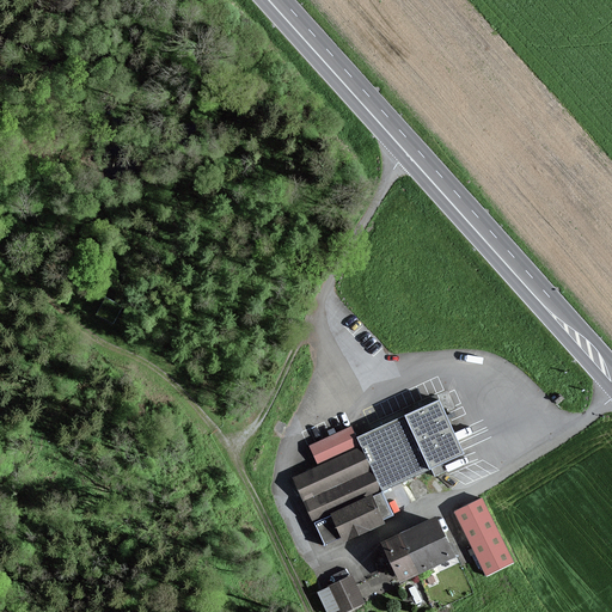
[(461,454),(438,402),(403,417),(427,470),(461,454)]
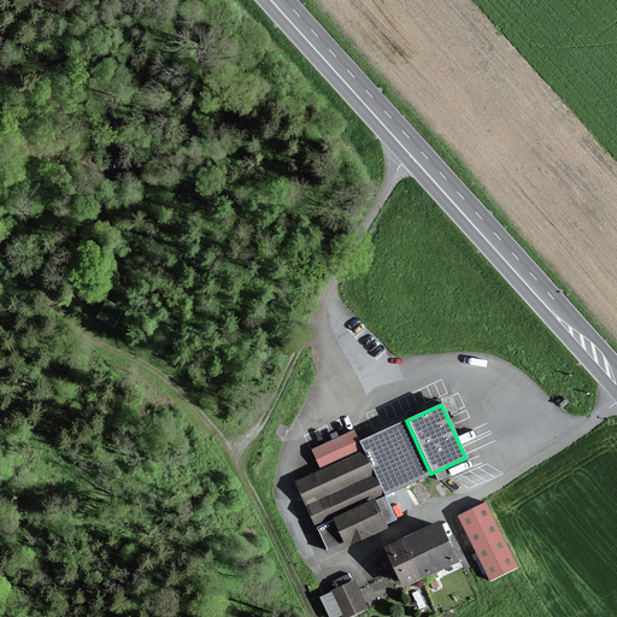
[(430,474),(406,421),(358,444),(382,497),(430,474)]
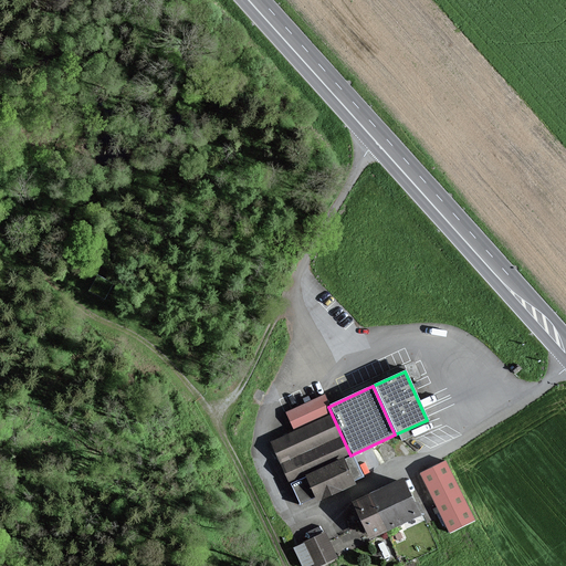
[(349,481),(360,477),(350,456),(328,407),(324,396),(286,412),(295,432),(273,443),(301,503),(316,495),(317,500),(352,484),(349,481)]
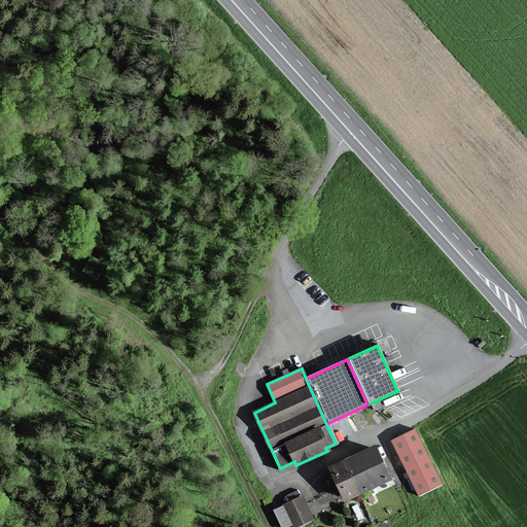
[(442,485),(414,430),(390,442),(418,497),(442,485)]
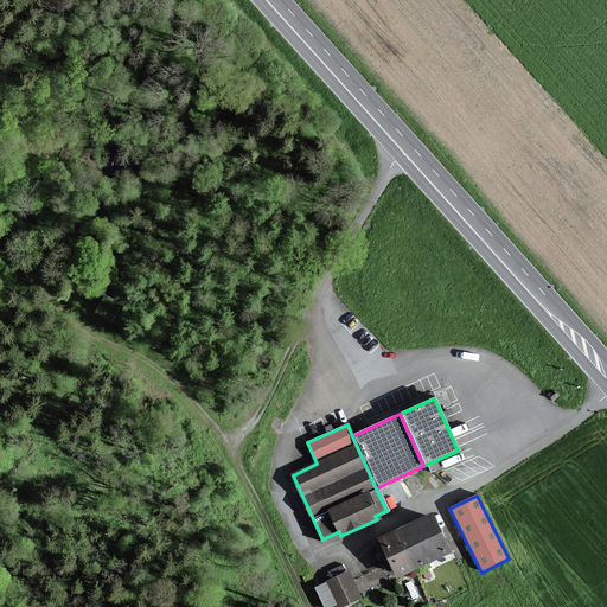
[(449,553),(430,515),(396,531),(414,569),(449,553)]
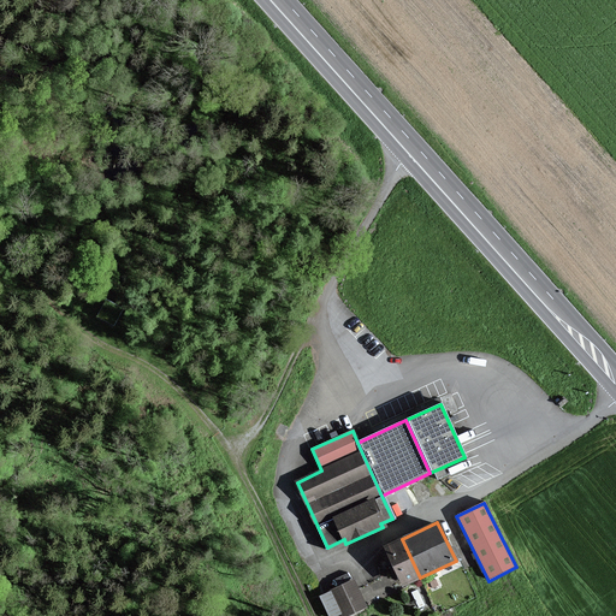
[(401,587),(420,578),(402,539),(383,548),(384,550),(380,552),(388,566),(390,564),(401,587)]
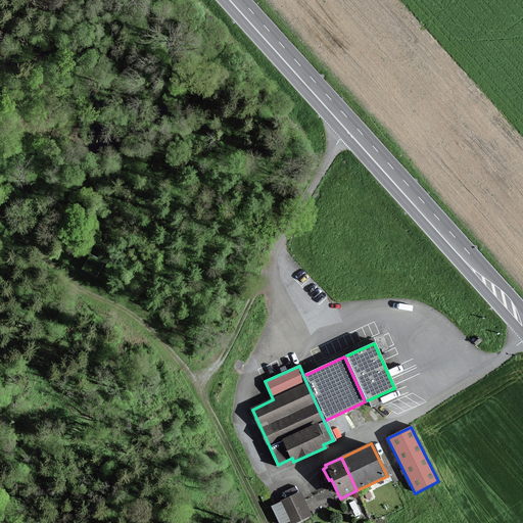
[(300,492),(283,501),(292,522),(295,522),(311,517),(300,492)]
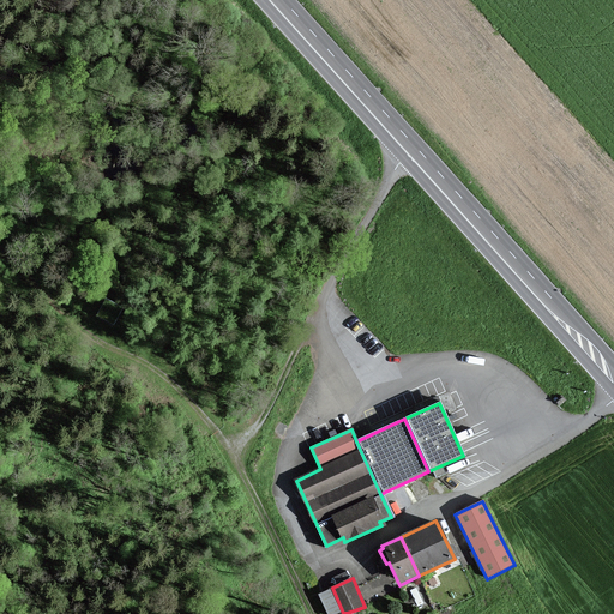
All buildings are outlined.
